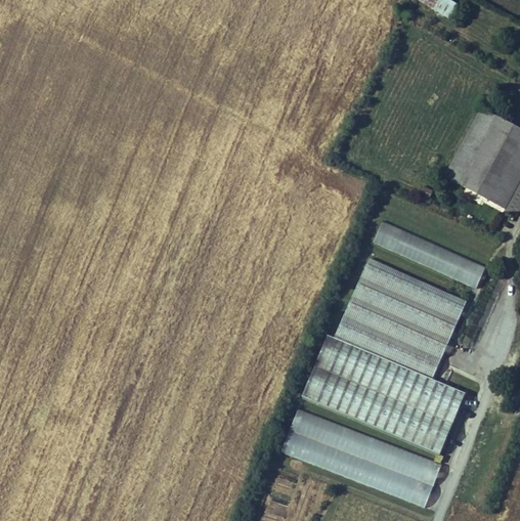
[(413,0),(412,3),(441,20),(449,5),(440,0),(413,0)]
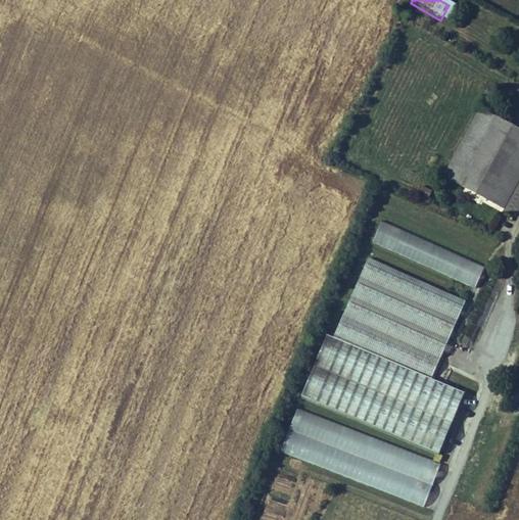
[(440,173),(465,185),(498,116),(473,104),(440,173)]
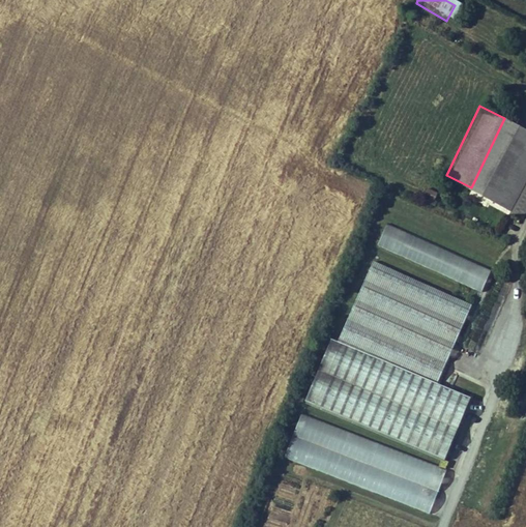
[(525,127),(504,118),(471,187),(525,214),(525,127)]
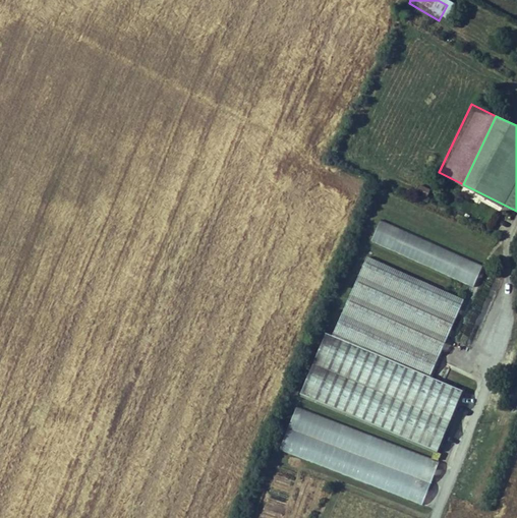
[(413,188),(410,199),(421,203),(425,191),(413,188)]
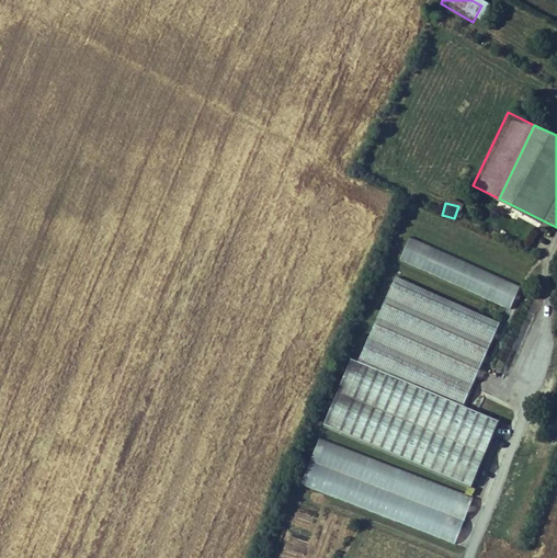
[(407,235),(397,259),(507,309),(518,286),(407,235)]
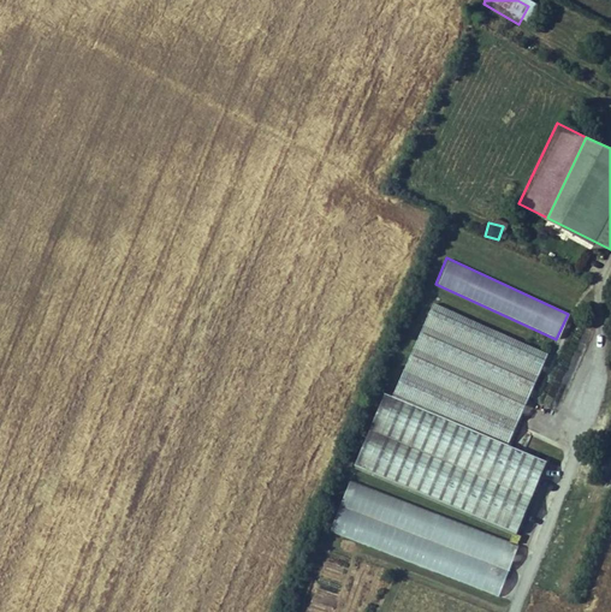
[(432,303),(395,388),(512,437),(549,354),(432,303)]
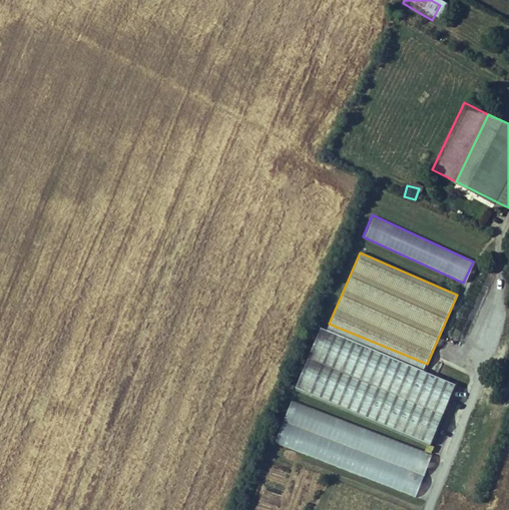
[(324,328),(297,388),(433,444),(457,384),(424,370),(324,328)]
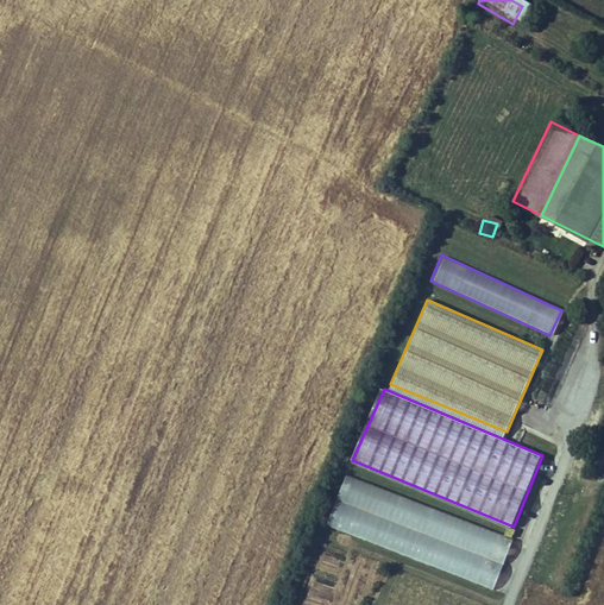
[(344,474),(323,525),(489,591),(511,540),(344,474)]
